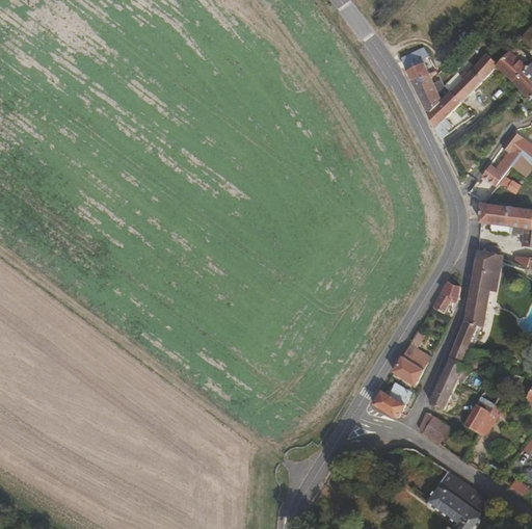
[(531,24),(522,35),(531,43),(531,41),(531,24)]
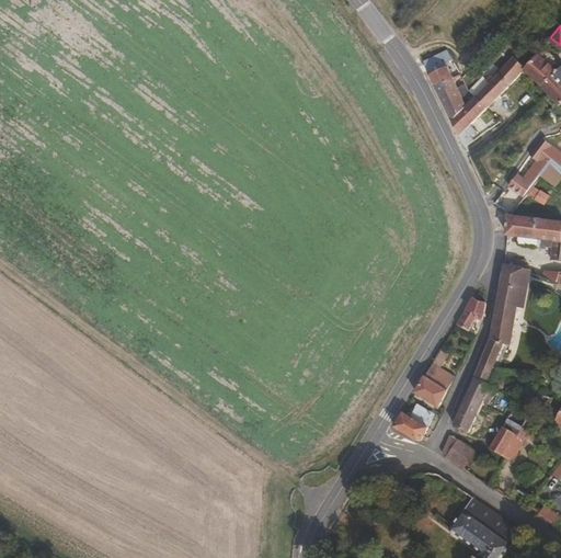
[(560,71),(558,68),(552,72),(545,65),(552,58),(541,46),(521,68),(537,83),(546,94),(560,113),(560,71)]
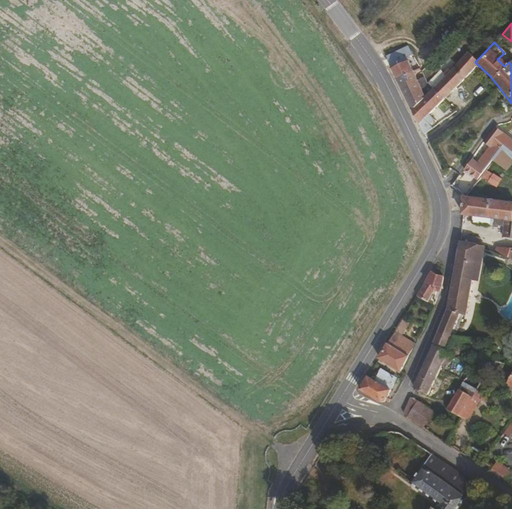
[(441,99),(475,62),(465,51),(447,69),(444,67),(439,73),(436,70),(422,82),(428,88),(429,87),(441,99)]
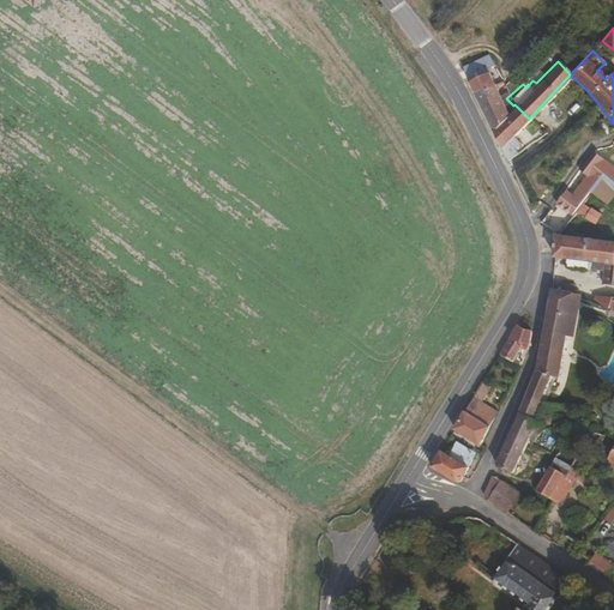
[(493,84),(486,67),(476,71),(479,76),(469,80),(475,94),(493,84)]
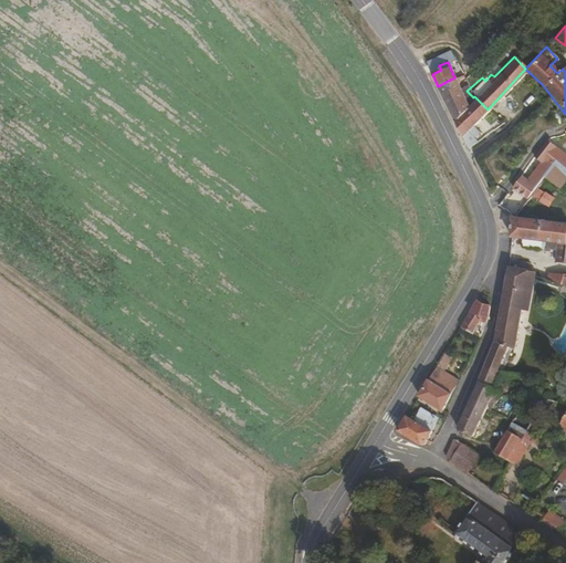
[(488,110),(474,96),(473,97),(467,91),(465,85),(460,89),(454,77),(438,86),(461,137),(467,131),(488,110)]
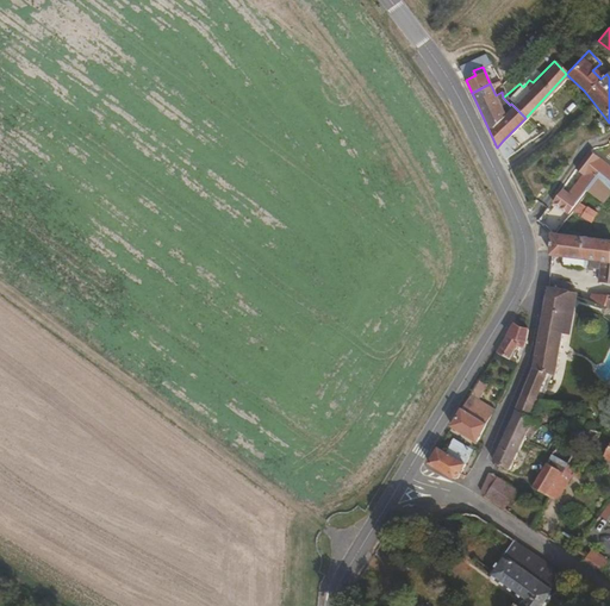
[(609,123),(593,102),(589,106),(598,116),(592,120),(602,130),(609,123)]
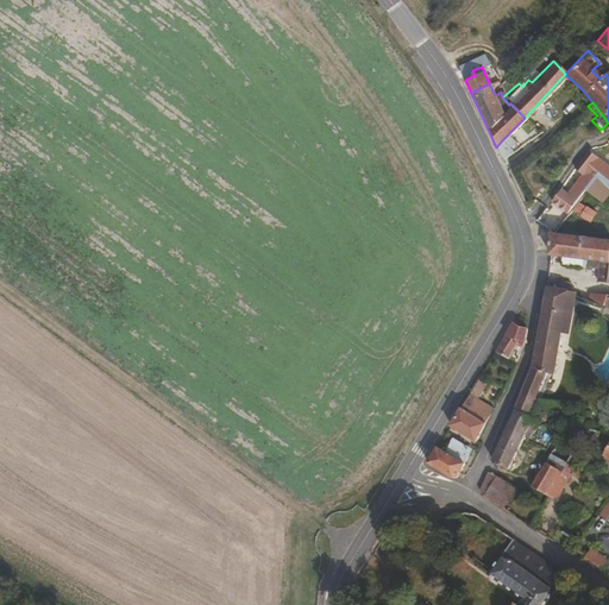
[(508,152),(502,140),(496,147),(501,157),(508,152)]
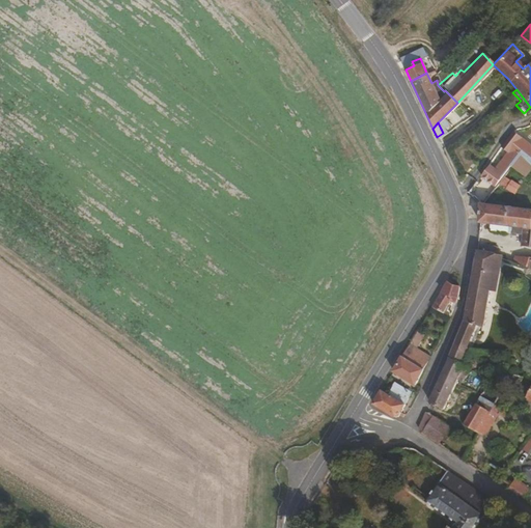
[(530,159),(522,150),(516,156),(530,167),(530,166),(530,159)]
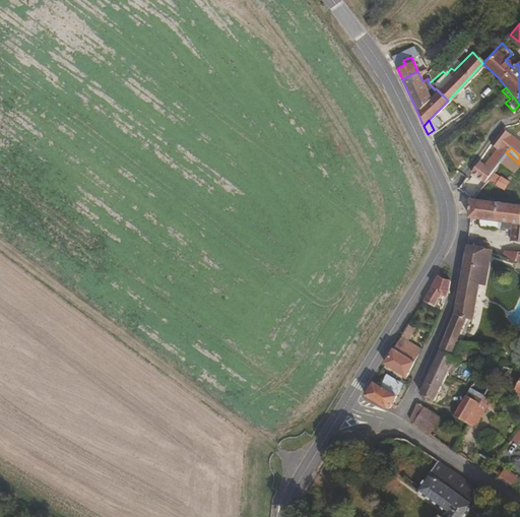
[(519,164),(506,152),(497,164),(511,174),(519,164)]
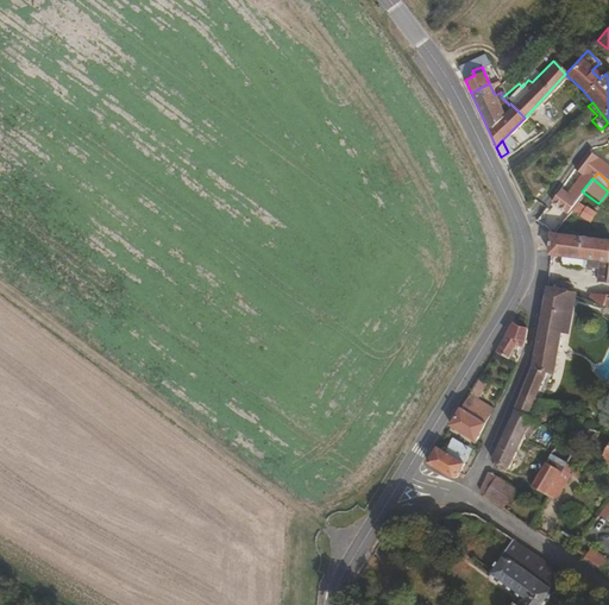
[(553,229),(560,222),(548,209),(541,216),(553,229)]
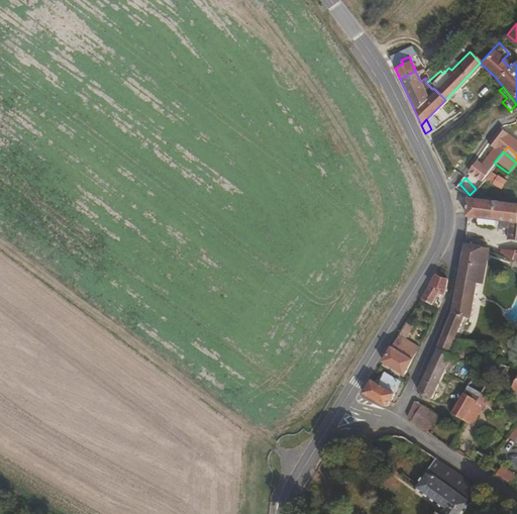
[(492,221),(495,202),(467,199),(464,217),(492,221)]
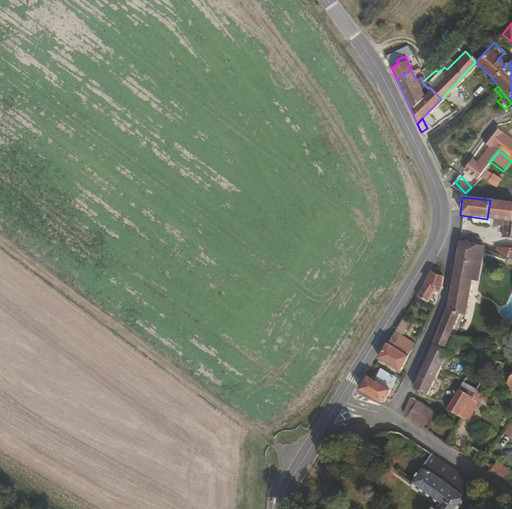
[(511,219),(511,202),(490,200),(487,219),(502,220),(511,222),(511,219)]
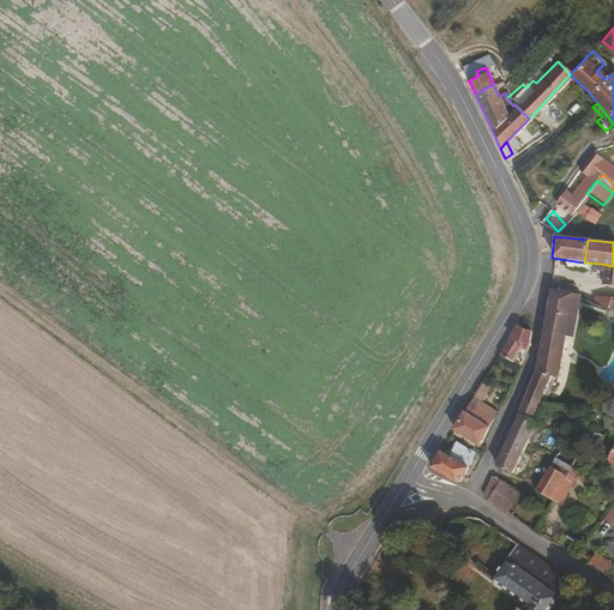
[(613,287),(613,263),(613,266),(602,264),(599,285),(613,287)]
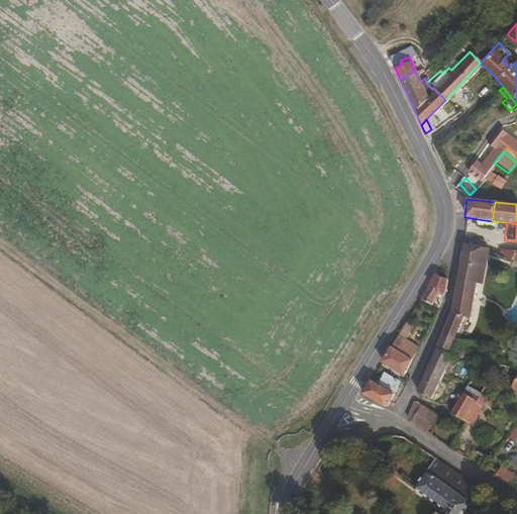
[(479,246),(481,239),(470,237),(468,243),(479,246)]
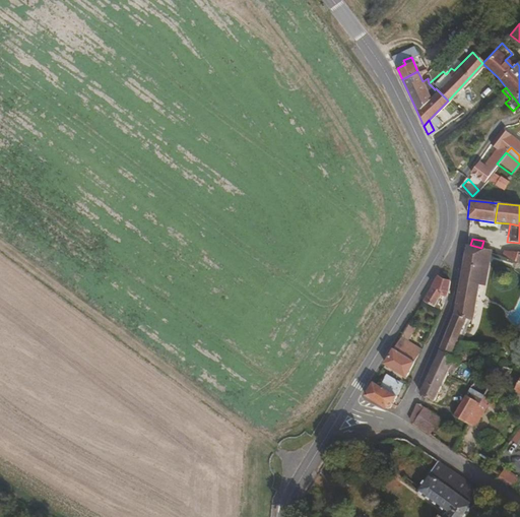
[(482,257),(484,249),(481,248),(470,245),(465,244),(463,255),(482,257)]
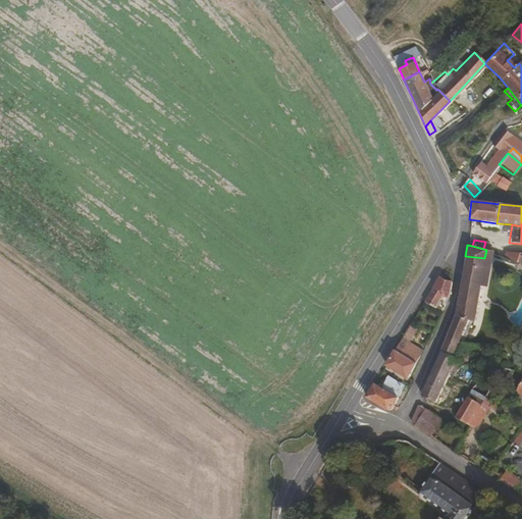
[(516,261),(518,252),(505,248),(503,255),(516,261)]
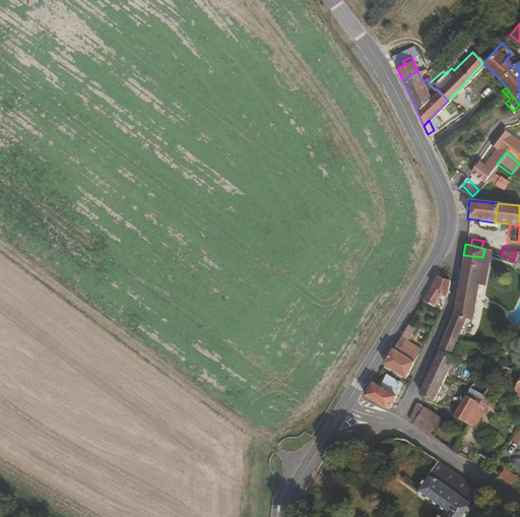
[(471,318),(482,257),(463,255),(453,312),(468,317),(471,318)]
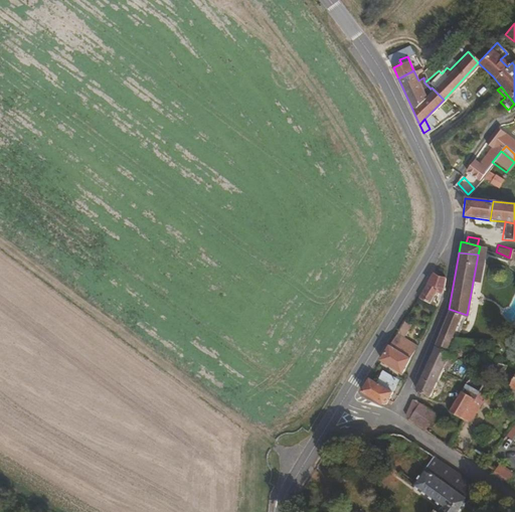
[(437,299),(439,276),(433,274),(417,298),(434,305),(437,299)]
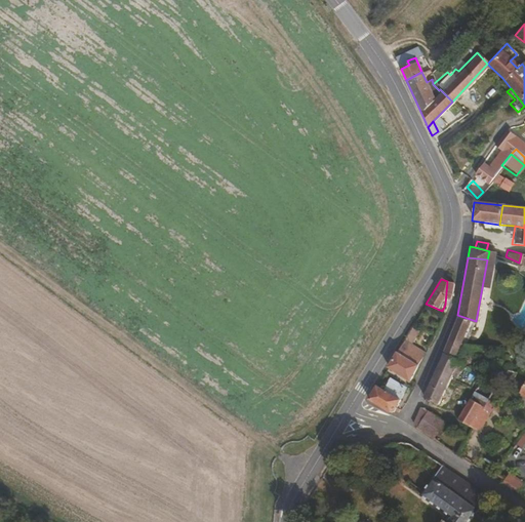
[(457,359),(473,320),(457,315),(442,352),(457,359)]
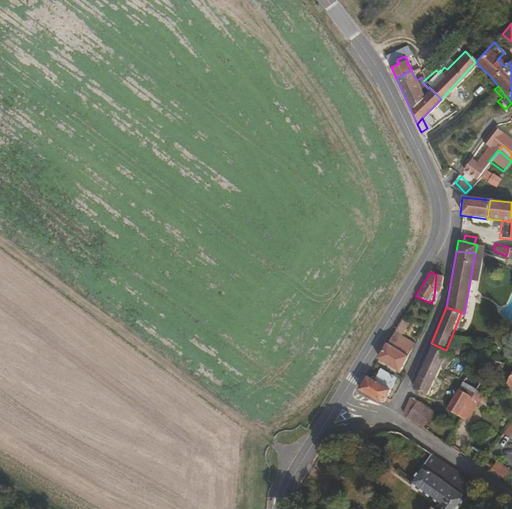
[(398,372),(413,342),(393,331),(377,359),(398,372)]
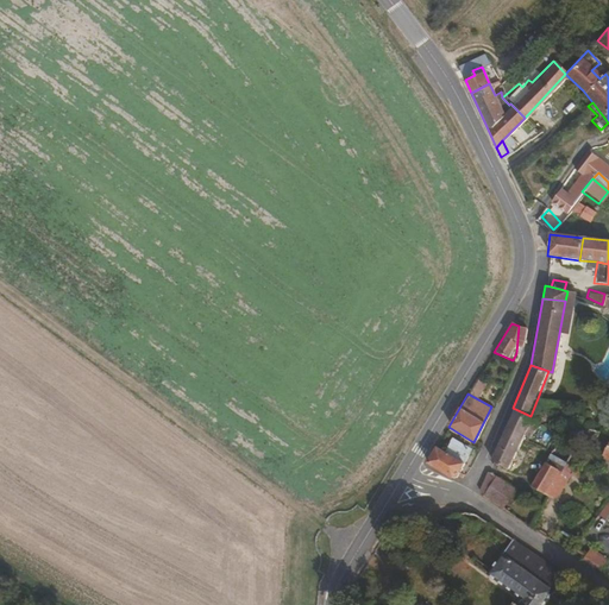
[(532,433),(538,418),(531,416),(513,408),(490,459),(508,467),(523,434),(527,436),(529,432),(532,433)]
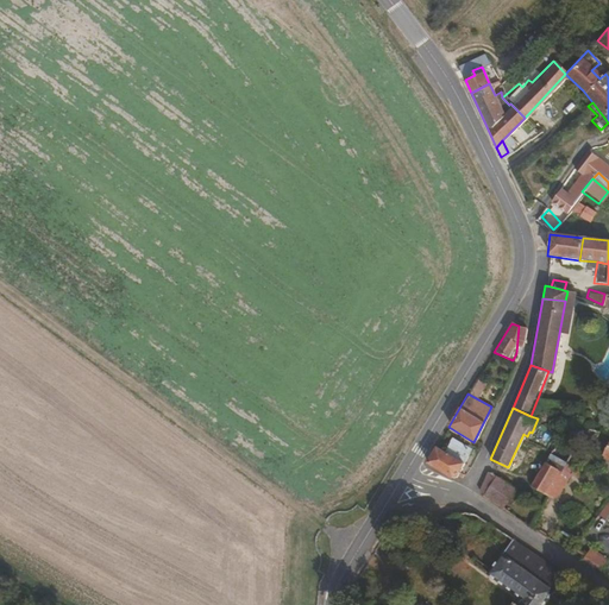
[(547,487),(558,467),(562,468),(576,445),(560,435),(534,479),(547,487)]
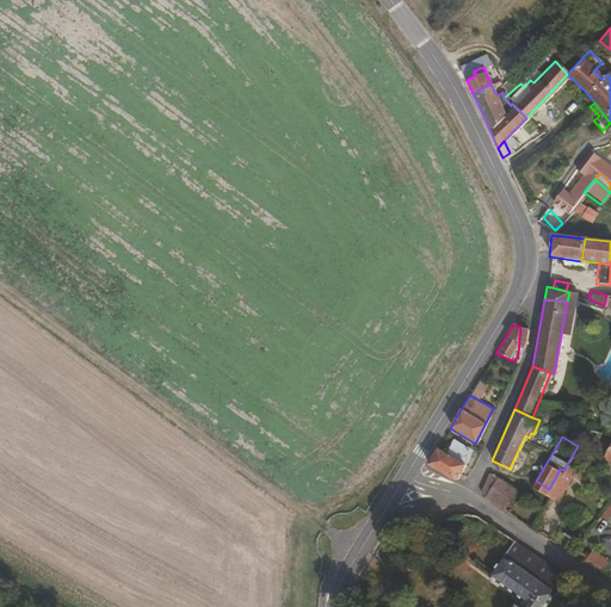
[(458,474),(469,453),(451,443),(445,452),(438,448),(429,464),(450,478),(458,474)]
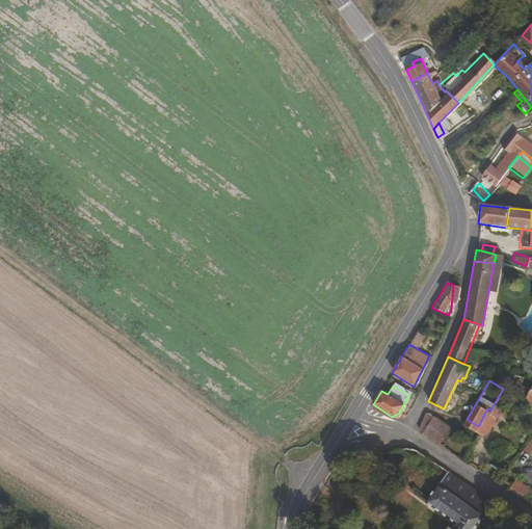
[(442,437),(448,425),(426,413),(425,412),(417,427),(439,441),(442,437)]
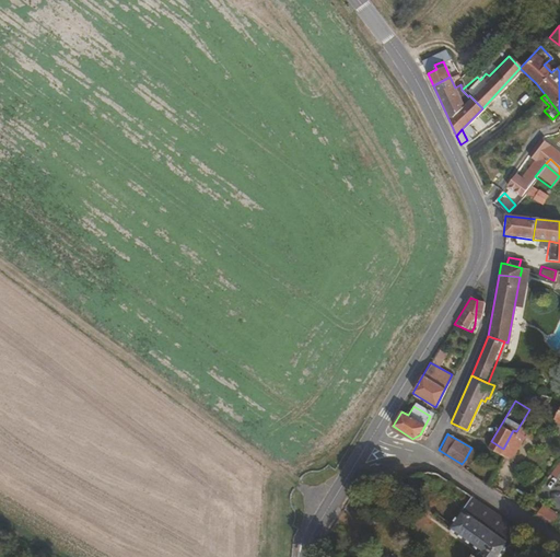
[(469,470),(473,465),(465,460),(462,464),(469,470)]
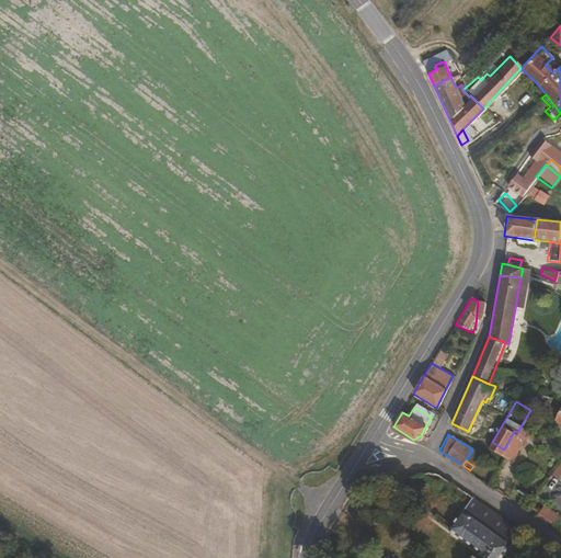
[(473,505),(478,499),(472,497),(468,502),(473,505)]
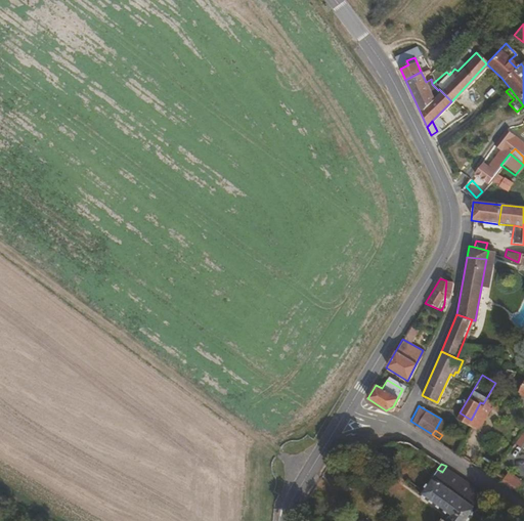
[(490,494),(446,466),(442,472),(437,469),(436,471),(434,473),(439,477),(437,479),(464,498),(468,493),(482,505),(490,494)]
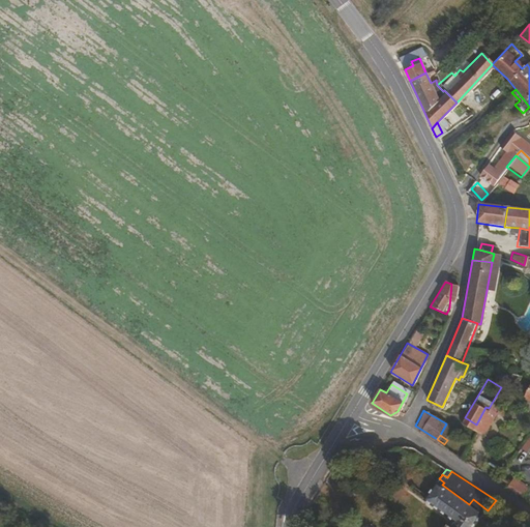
[(469,504),(442,485),(444,482),(439,478),(428,495),(412,485),(410,488),(454,519),(448,526),(475,526),(488,510),(473,499),(469,504)]
